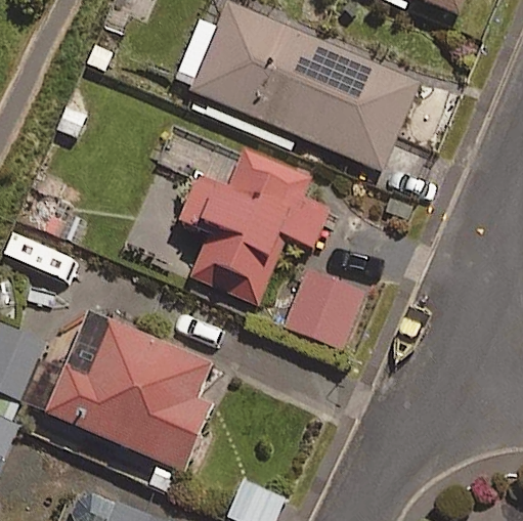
[(401,0),(404,1),(404,0),(427,0),(458,13),(463,0),(401,0)]
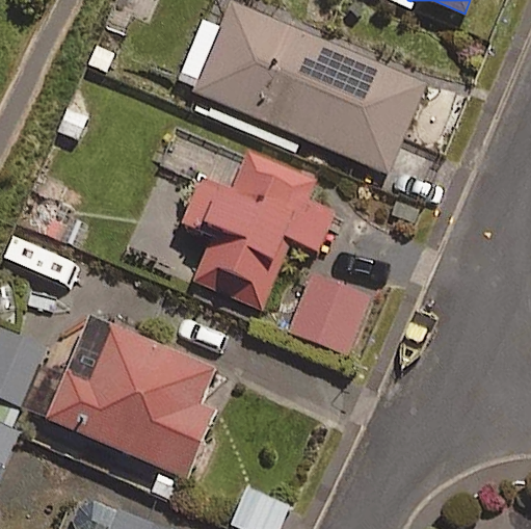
[(425,83),(230,2),(219,27),(203,21),(176,84),(388,172),(425,83)]
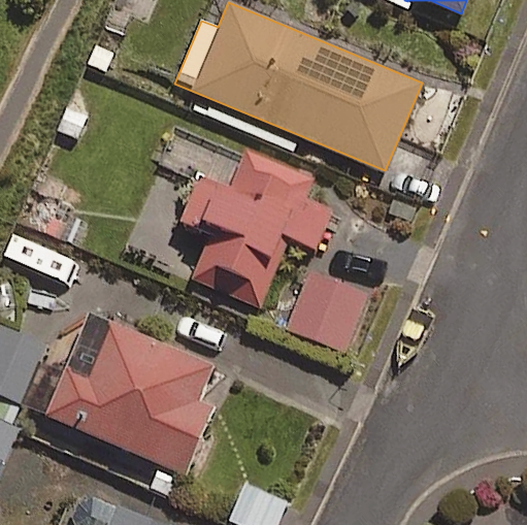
[(301,174),(180,126),(166,163),(198,175),(182,219),(210,230),(191,280),(259,307),(287,238),(315,249),(331,209),(294,195),(301,174)]
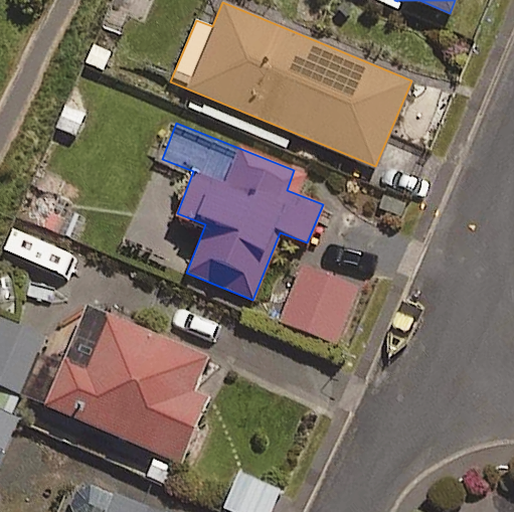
[(358,285),(302,264),(282,320),(337,340),(358,285)]
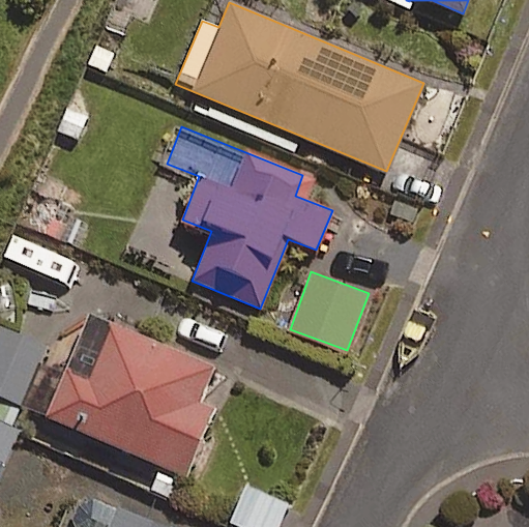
[(212,369),(90,316),(47,416),(184,475),(213,409),(198,403),(212,369)]
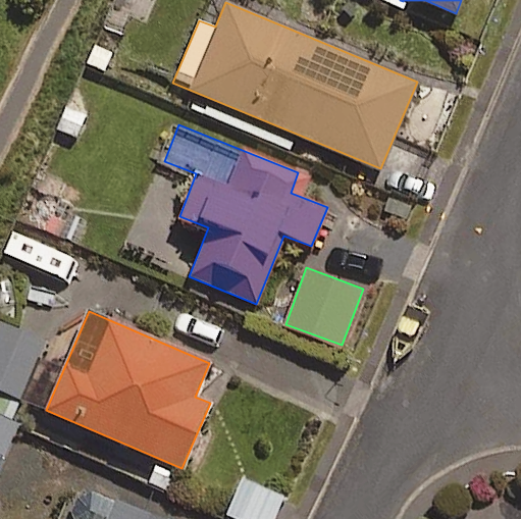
[(0,388),(18,397),(23,386),(48,398),(58,373),(34,362),(44,340),(0,320),(0,388)]
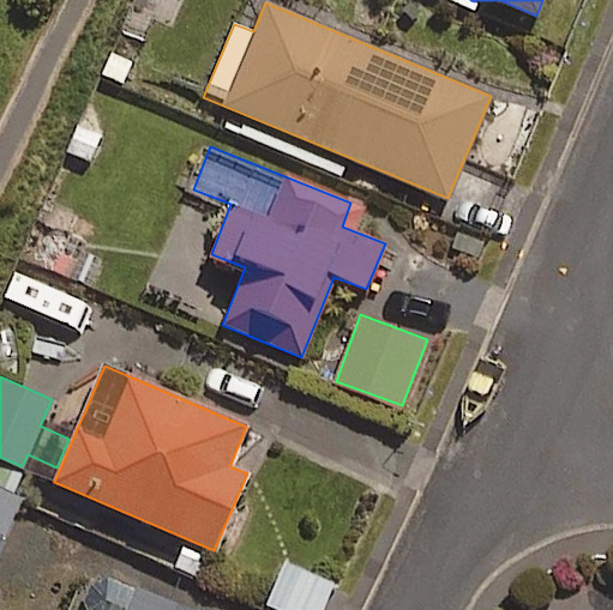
[(0,542),(20,496),(13,493),(22,473),(0,464),(0,542)]
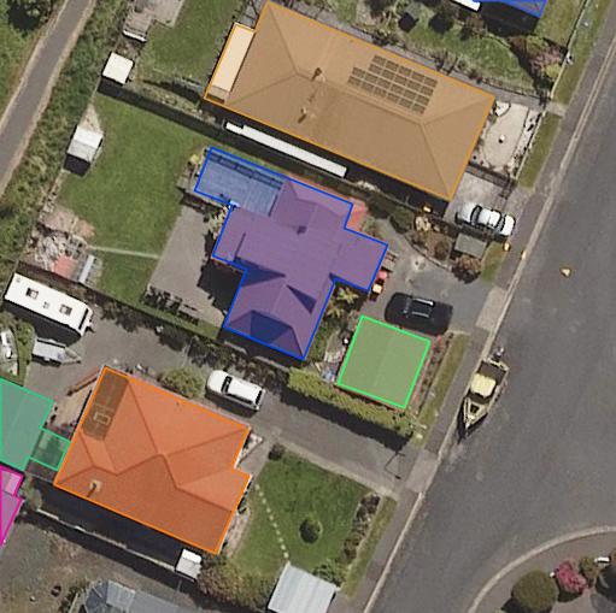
[(322,612),(335,584),(286,564),(267,607),(280,612),(322,612)]
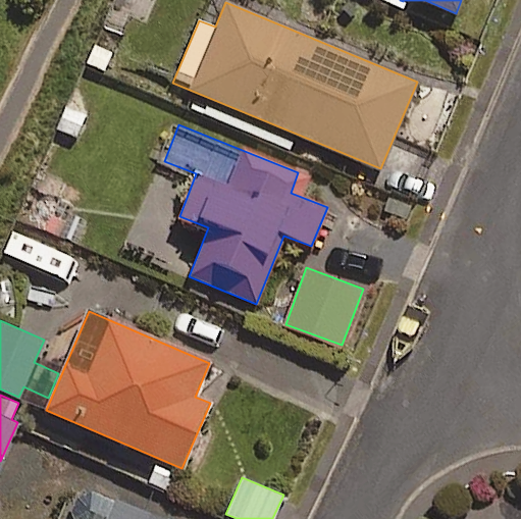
[(156,518),(113,501),(106,518),(156,518)]
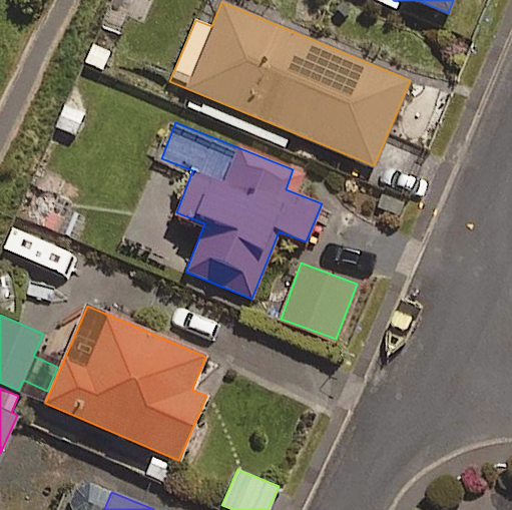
All buildings are outlined.
